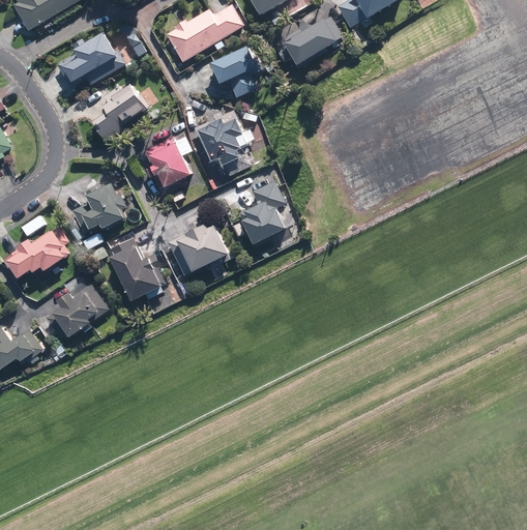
[(81,0),(16,0),(17,2),(11,5),(28,31),(81,0)]
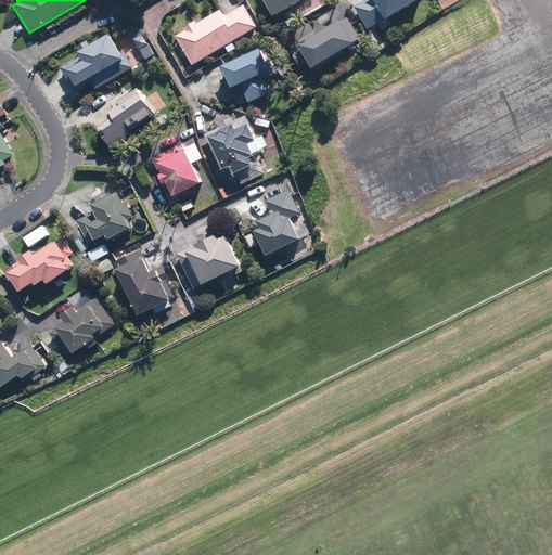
[(264,0),(273,16),(302,0),(264,0)]
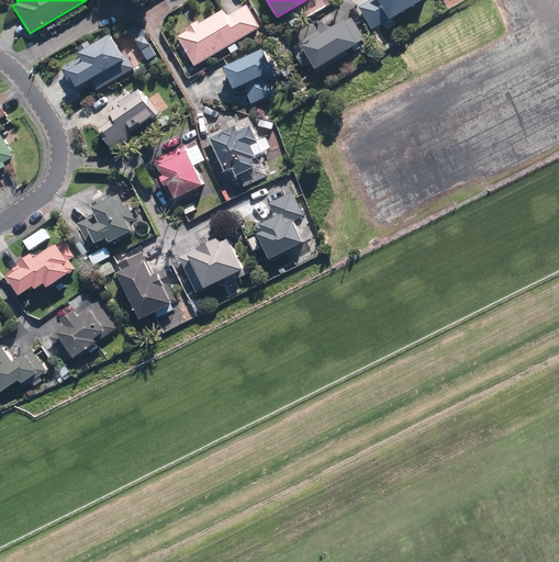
[(427,0),(368,0),(357,7),(371,29),(389,18),(392,22),(427,0)]
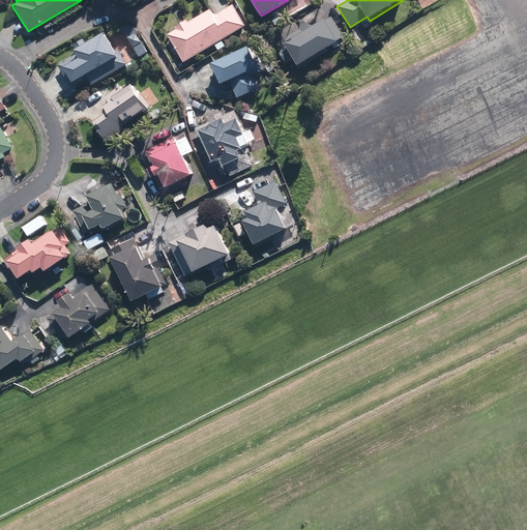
[(243,25),(231,4),(211,16),(208,9),(186,22),(185,20),(174,26),(176,29),(166,34),(182,61),(243,25)]
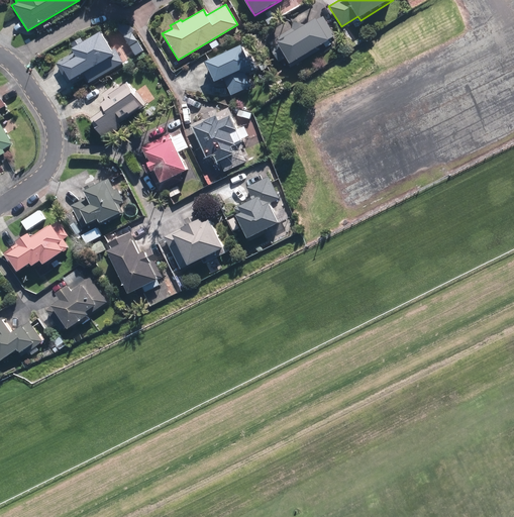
[(264,19),(267,24),(274,20),(271,14),(264,19)]
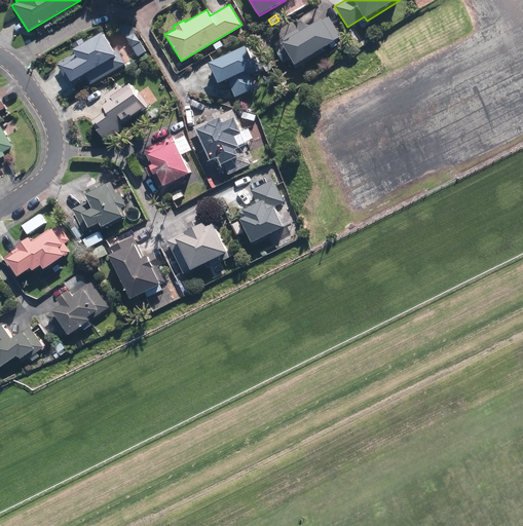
[(340,36),(328,16),(322,20),(312,26),(297,22),(296,29),(281,38),(284,42),(273,48),(283,63),(289,60),(294,68),(336,42),(334,39),(340,36)]
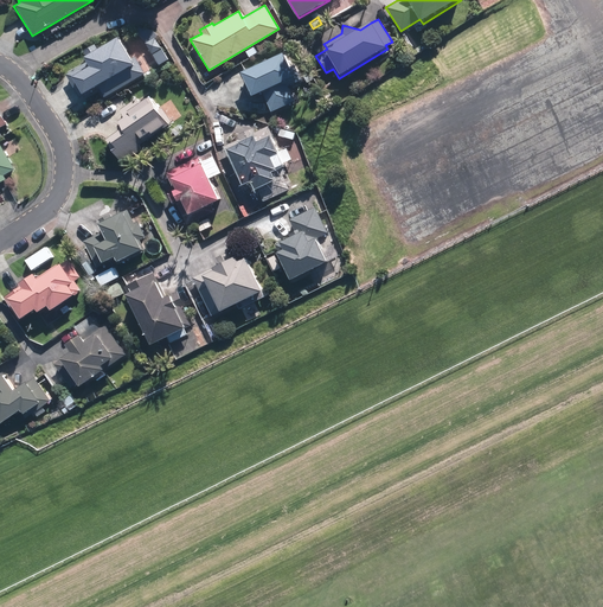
[(104,96),(145,72),(135,56),(133,57),(124,43),(102,56),(97,49),(85,56),(88,59),(65,74),(79,97),(97,85),(104,96)]
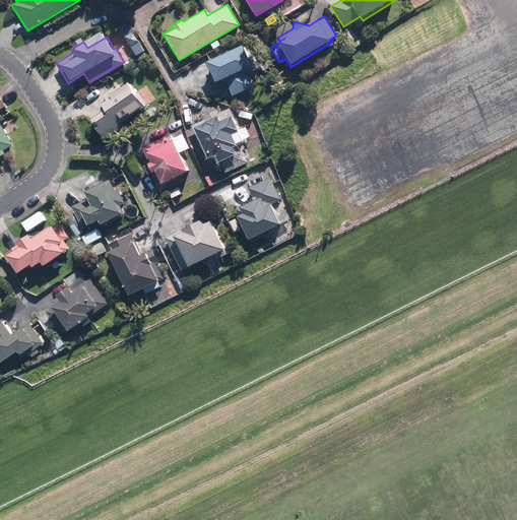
[(215,40),(209,44),(212,49),(218,45),(215,40)]
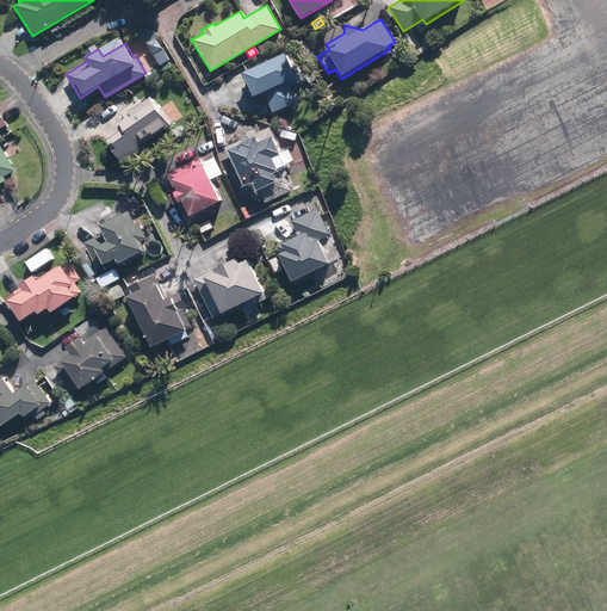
[(286,55),(245,74),(255,98),(262,94),(272,112),(295,102),(289,87),(302,80),(295,65),(292,66),(286,55)]
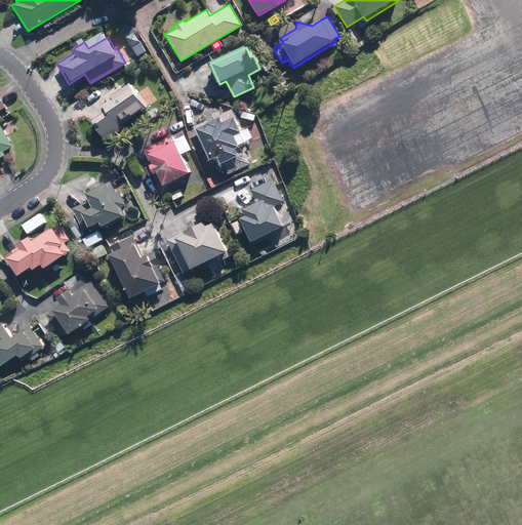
[(267,61),(259,65),(264,72),(270,68),(267,61)]
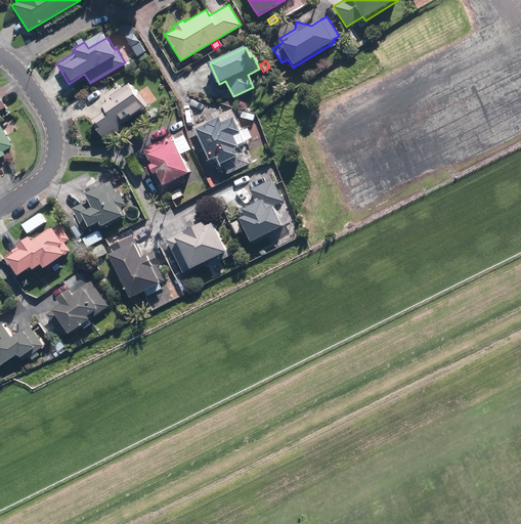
[(84,81),(79,84),(83,90),(88,88),(84,81)]
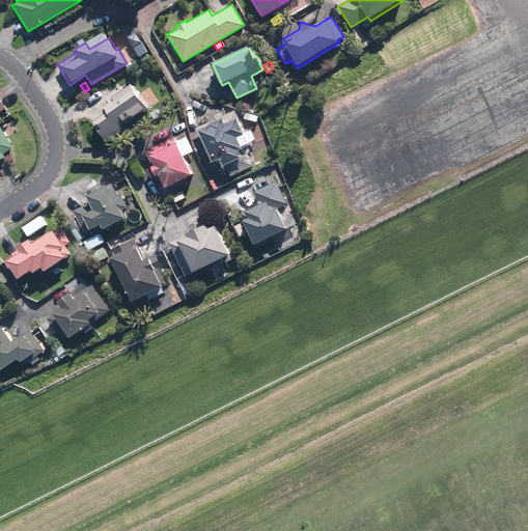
[(121,126),(148,108),(132,84),(122,89),(119,85),(105,94),(109,102),(106,104),(110,110),(93,121),(107,141),(124,130),(121,126)]
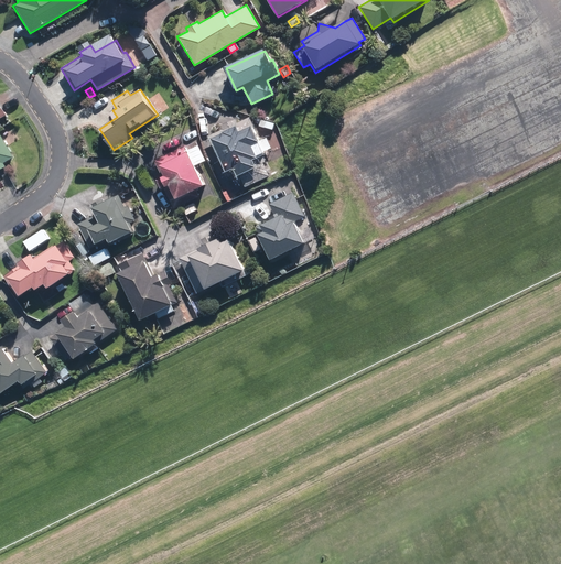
[(165,116),(158,120),(162,127),(170,121),(165,116)]
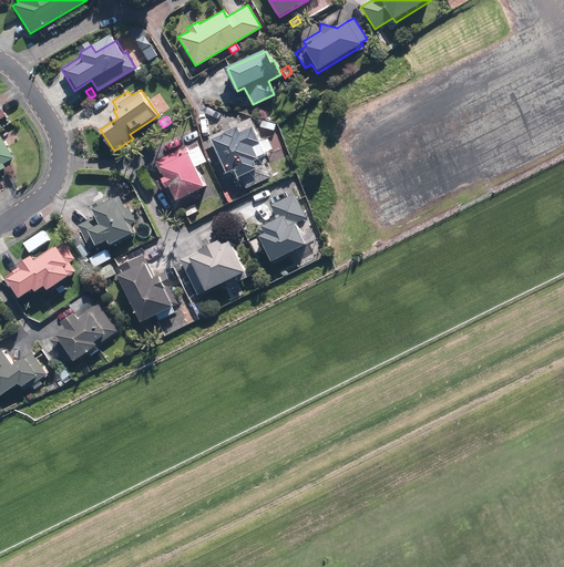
[(262,142),(250,116),(237,123),(236,119),(222,125),(224,129),(208,136),(219,161),(224,158),(231,172),(236,168),(245,187),(270,176),(255,144),(262,142)]
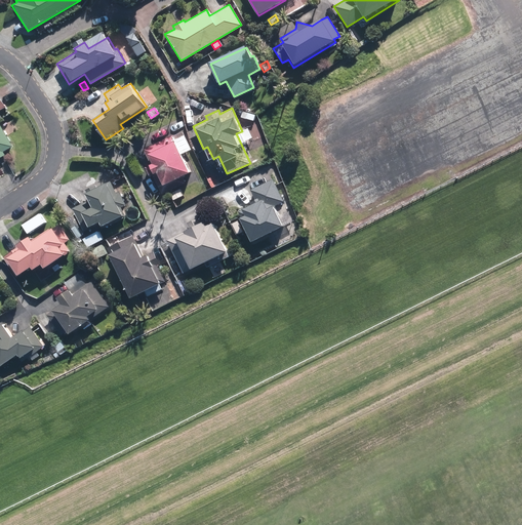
[(0,179),(0,158),(4,156),(2,152),(11,147),(0,126),(0,179)]
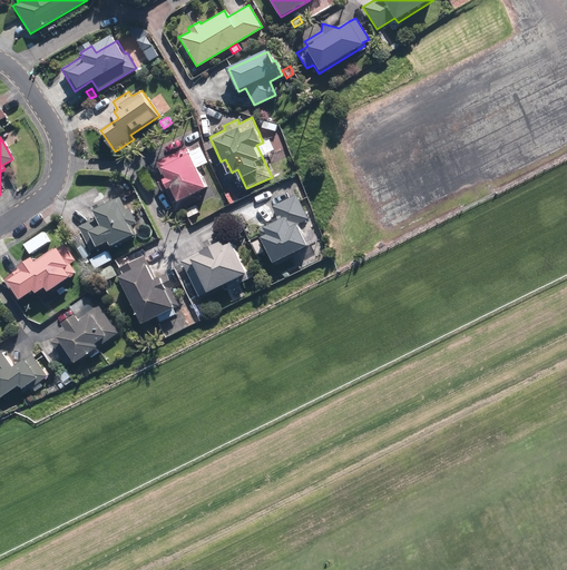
[(186,147),(155,161),(163,179),(157,182),(162,193),(164,190),(174,212),(199,199),(196,193),(205,187),(186,147)]
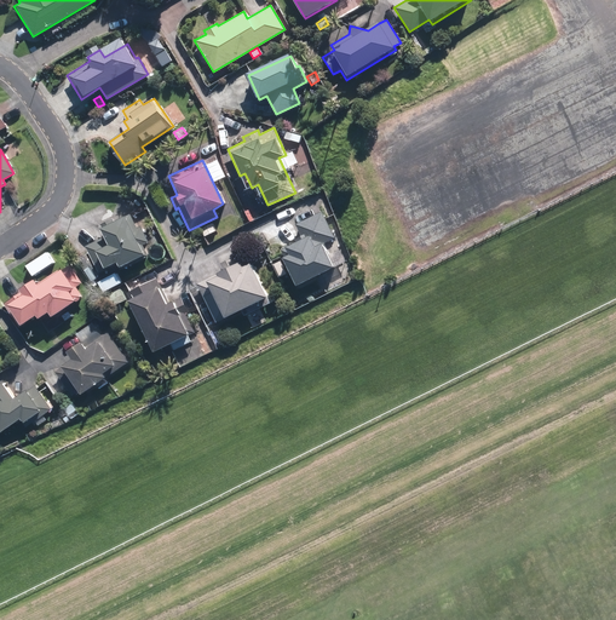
[(297,283),(334,267),(323,242),(333,237),(321,211),(294,223),(301,239),(286,246),(289,253),(283,256),(297,283)]
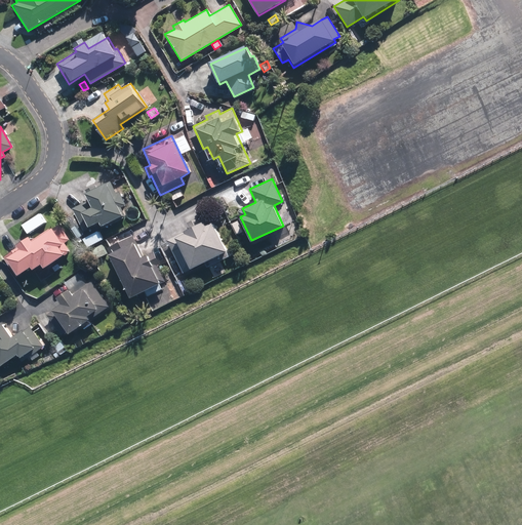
[(101,228),(125,216),(119,204),(123,202),(119,192),(115,193),(110,183),(97,189),(95,185),(84,190),(88,200),(72,207),(83,230),(98,223),(101,228)]
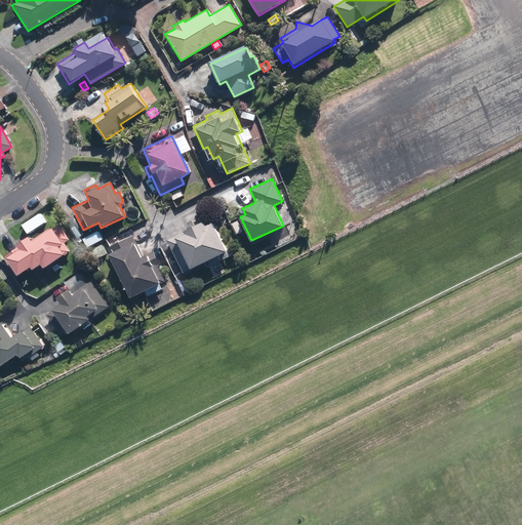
[(178,189),(169,194),(172,200),(182,195),(178,189)]
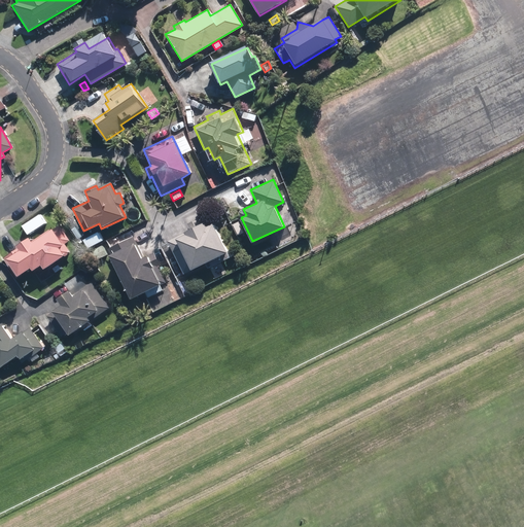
[(73,216),(66,219),(68,225),(76,222),(73,216)]
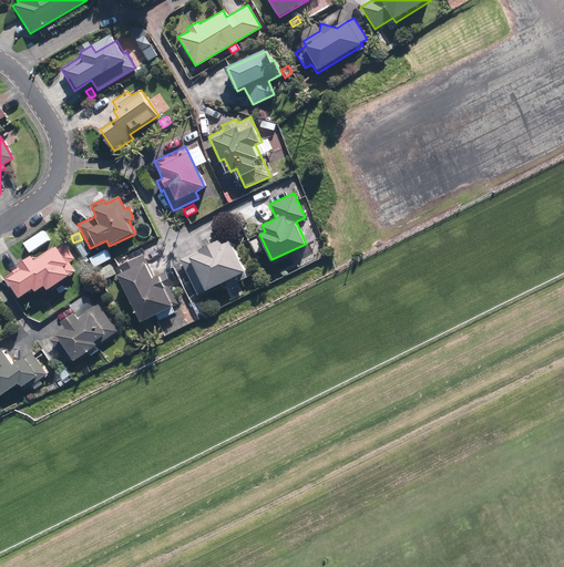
[(246,270),(228,235),(216,240),(214,235),(202,240),(204,246),(180,258),(197,295),(246,270)]
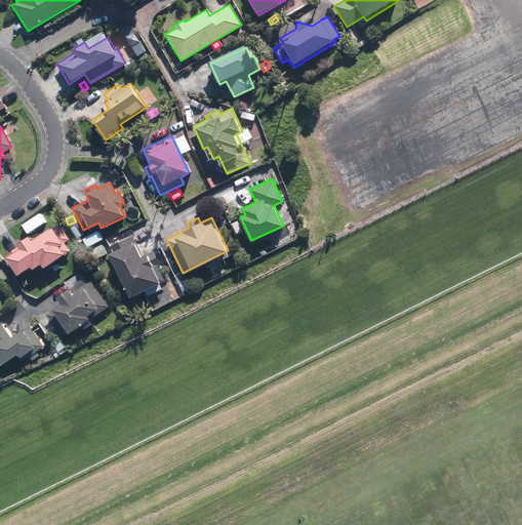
[(58,225),(34,240),(31,235),(18,243),(19,245),(3,256),(15,276),(33,266),(35,269),(44,263),(46,266),(66,253),(61,245),(61,244),(68,239),(58,225)]
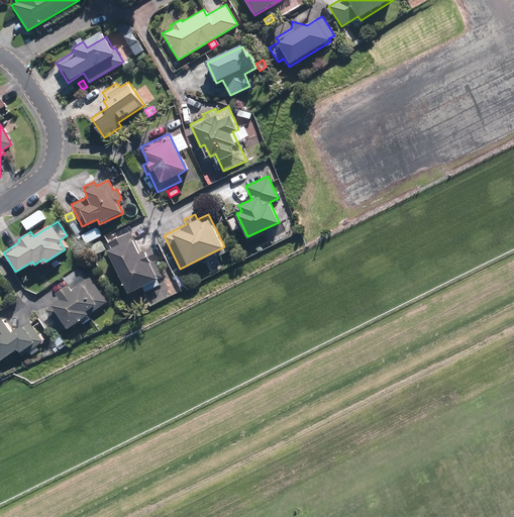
[(105,244),(128,292),(161,277),(153,261),(156,260),(150,248),(138,253),(129,232),(105,244)]
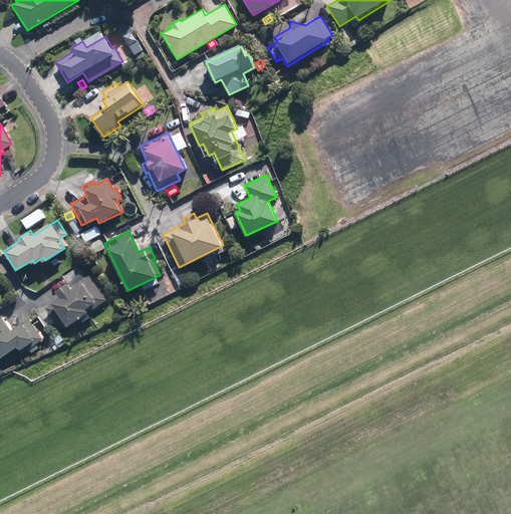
[(98,239),(86,245),(90,255),(103,248),(98,239)]
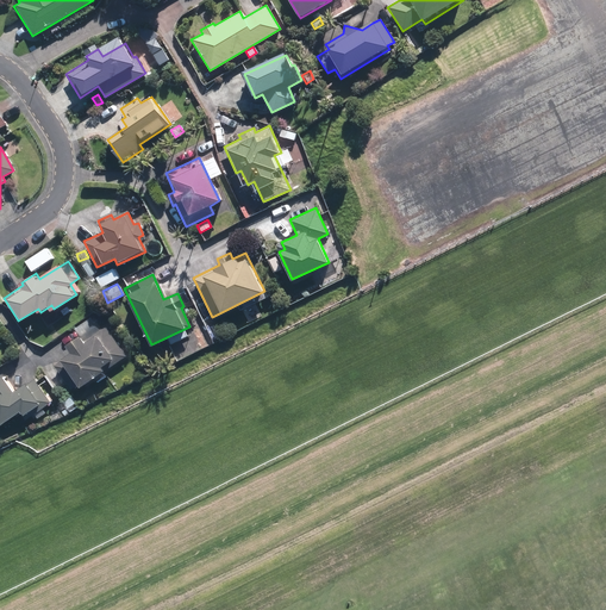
[(77,379),(82,386),(126,355),(104,324),(86,338),(82,335),(68,344),(73,352),(54,365),(68,385),(77,379)]
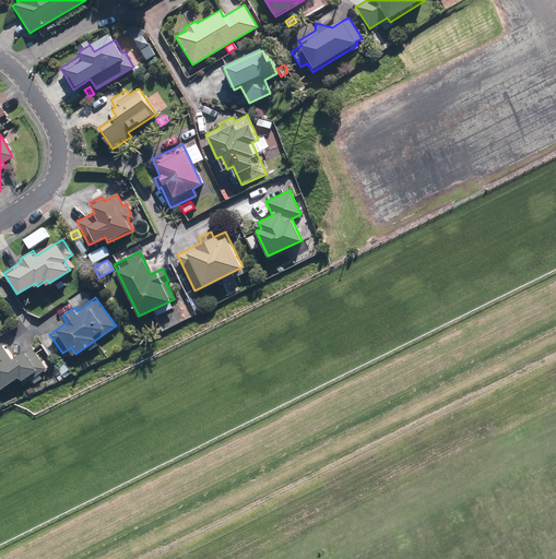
[(0,391),(19,379),(24,387),(47,371),(31,349),(15,360),(4,346),(0,349),(0,391)]
